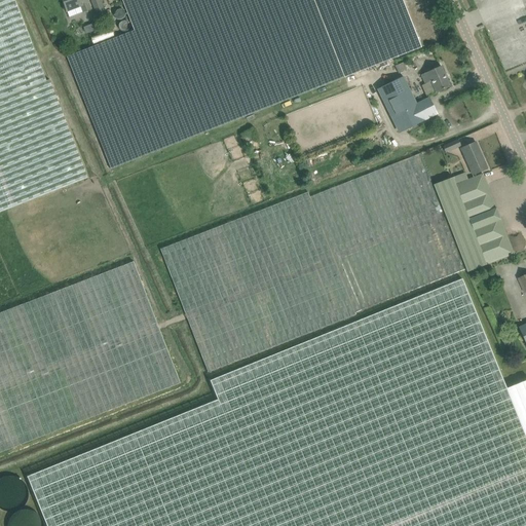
[(46,81),(16,4),(14,0),(0,0),(0,212),(87,178),(49,80),(46,81)]
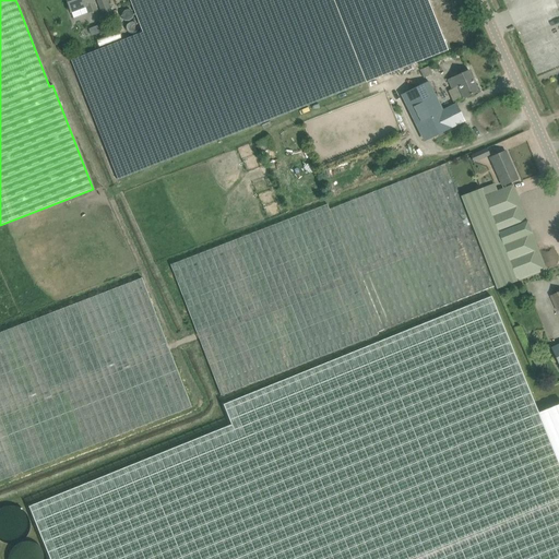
[(66,0),(71,12),(86,7),(88,13),(97,10),(94,3),(95,3),(93,0),(66,0)]
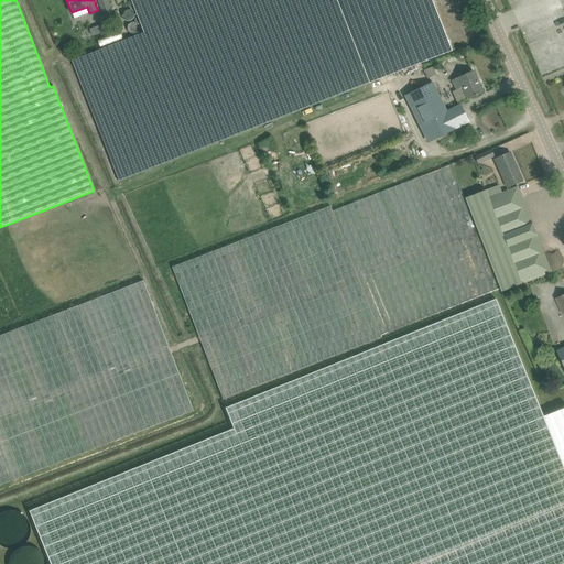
[(130,0),(143,32),(72,61),(119,181),(452,51),(431,0),(130,0)]
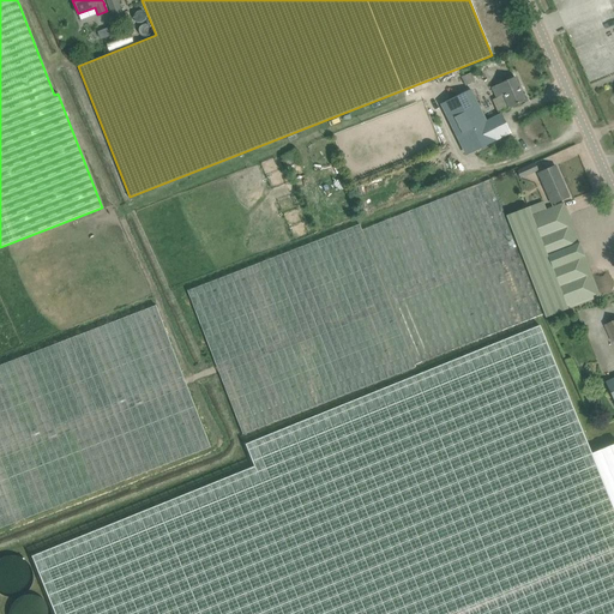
[(118,0),(108,0),(107,1),(115,19),(124,14),(118,0)]
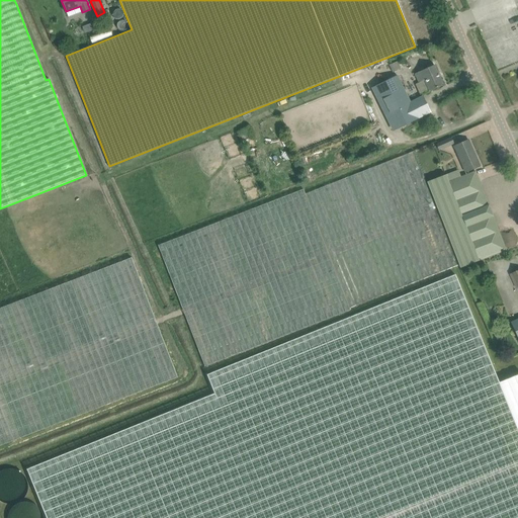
[(97,21),(89,23),(92,30),(99,28),(97,21)]
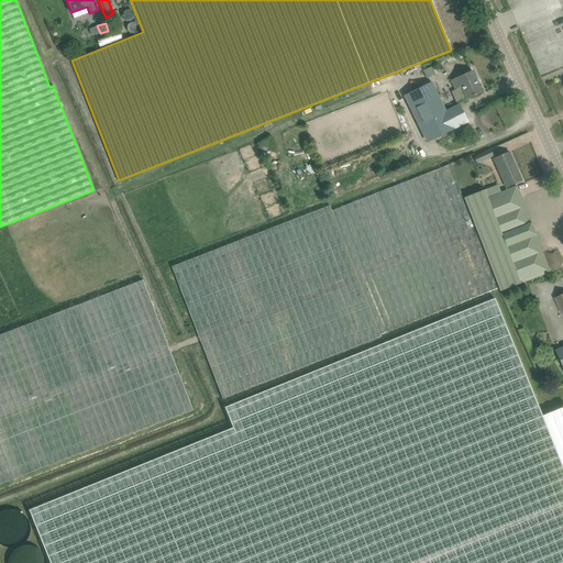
[(435,74),(431,67),(423,72),(427,79),(431,77),(435,74)]
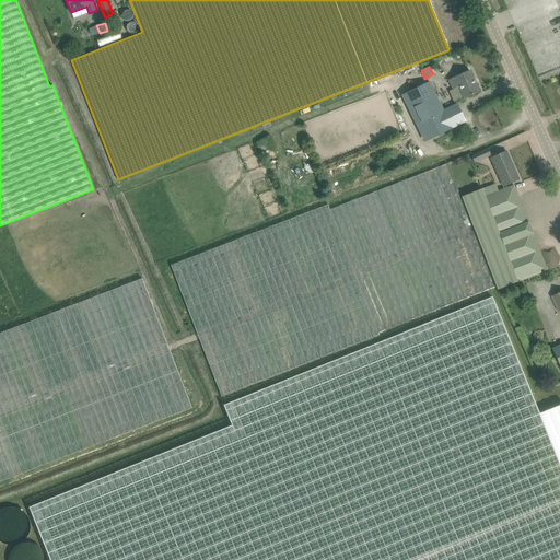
[(455,103),(464,98),(479,92),(469,70),(448,80),(453,90),(450,91),(455,103)]
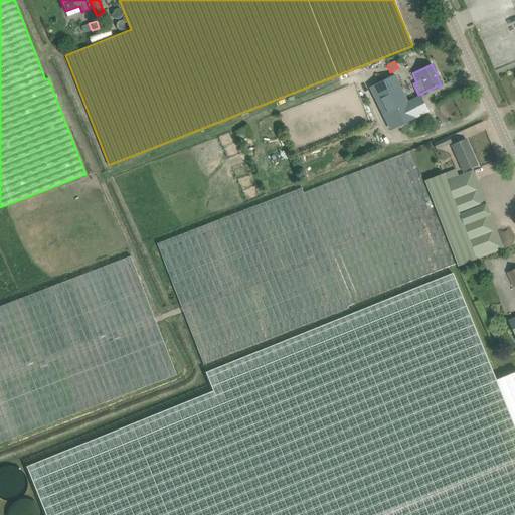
[(396,125),(413,117),(394,73),(369,84),(379,108),(387,104),(396,125)]
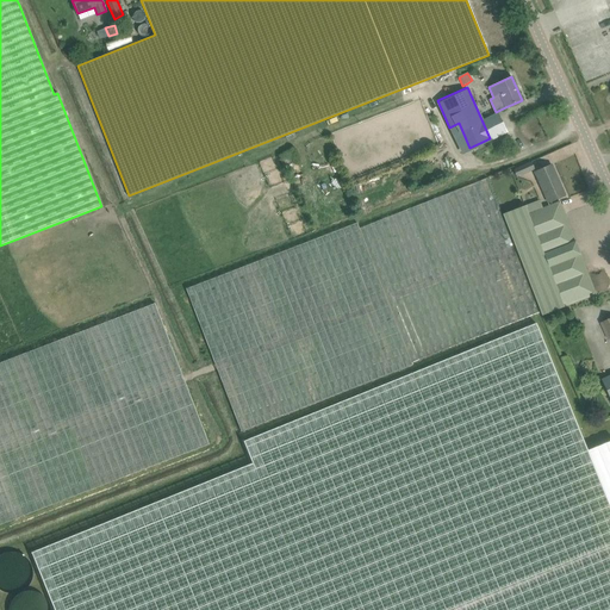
[(514,169),(517,175),(517,178),(535,169),(531,162),(514,169)]
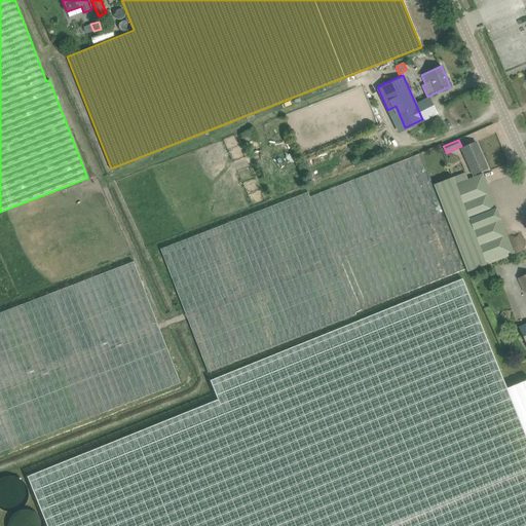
[(461,149),(473,175),(488,168),(476,142),(461,149)]
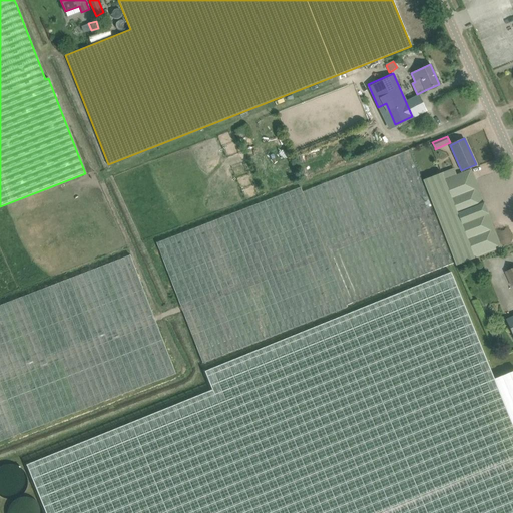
[(442,173),(423,180),(410,149),(303,191),(301,187),(264,201),(156,243),(202,363),(347,308),(346,305),(455,263),(456,266),(498,249),(485,215),(489,214),(484,203),(480,204),(469,174),(461,177),(460,173),(444,179),(442,173)]
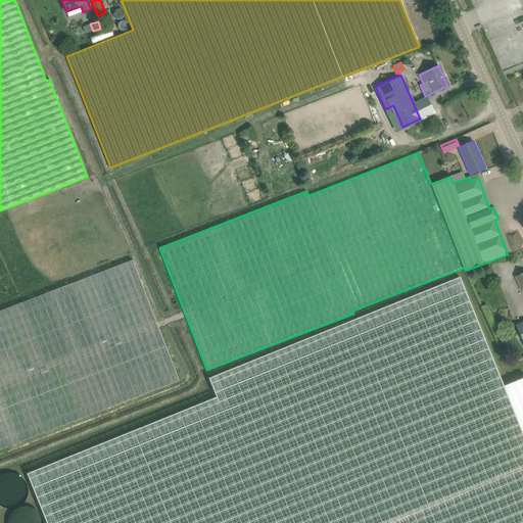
[(133,260),(0,311),(0,449),(179,381),(133,260)]
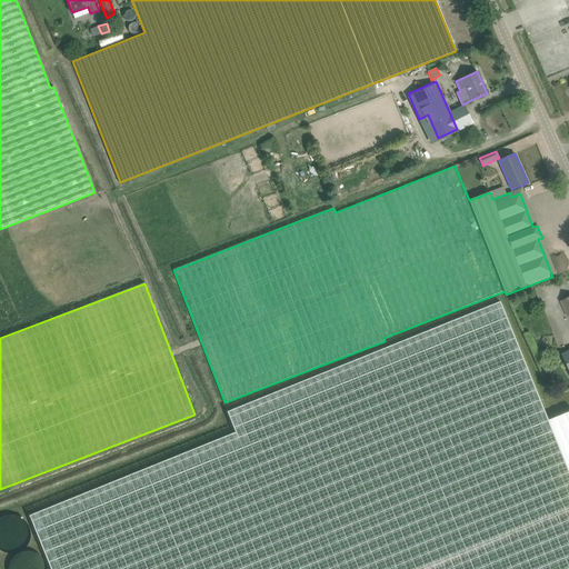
[(568,568),(568,411),(548,420),(500,301),(227,411),(236,432),(29,516),(50,568),(568,568)]
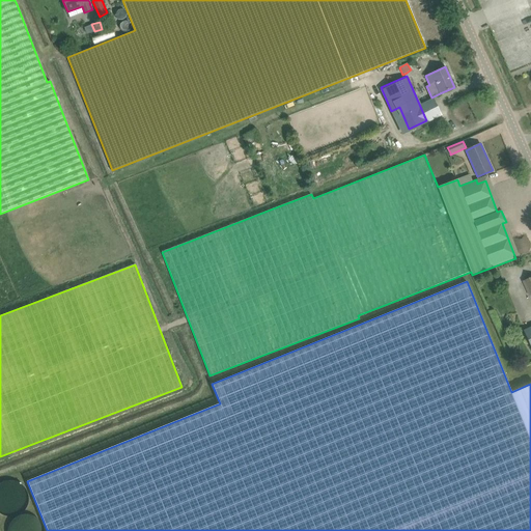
[(37,530),(36,522),(14,525),(15,530),(37,530)]
